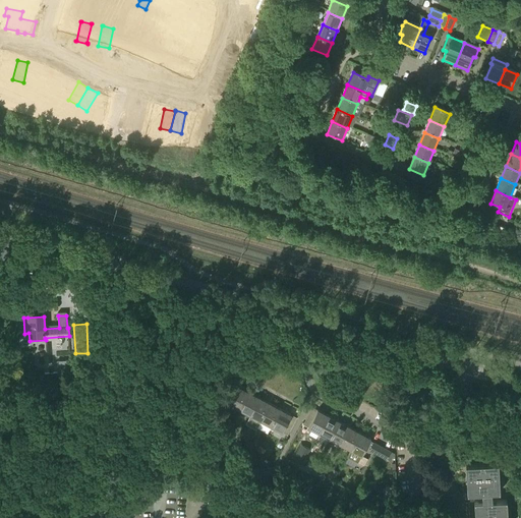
[(100,337),(107,339),(110,327),(103,325),(100,337)]
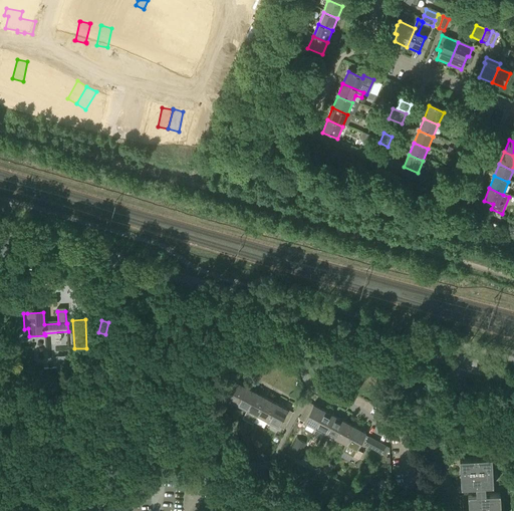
[(226,401),(237,407),(246,390),(235,384),(226,401)]
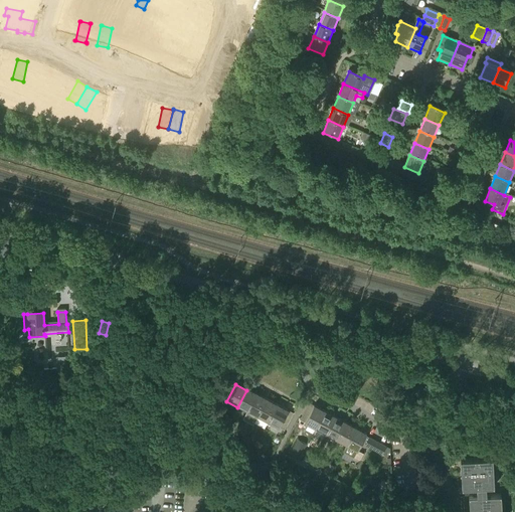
[(237,407),(247,412),(258,395),(246,390),(237,407)]
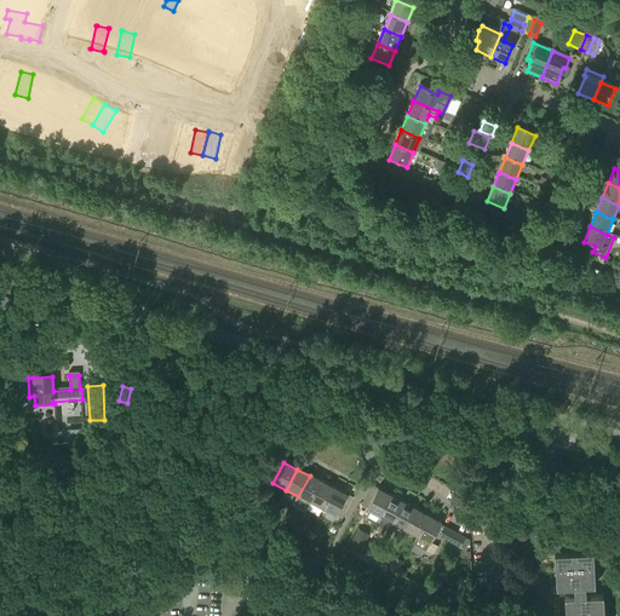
[(298,496),(311,504),(322,483),(310,476),(298,496)]
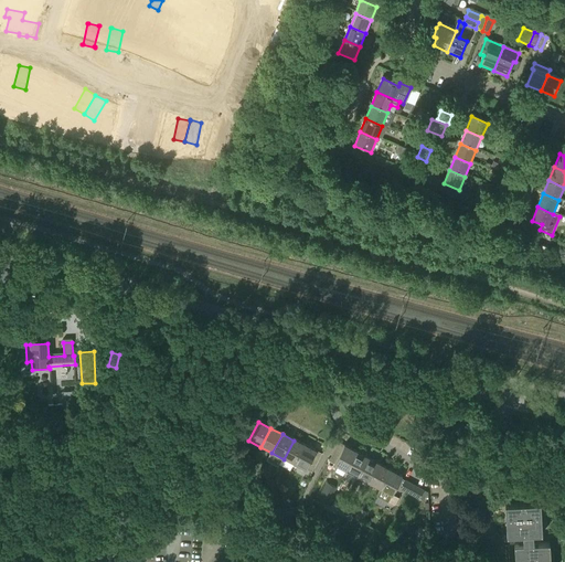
[(284,459),(295,465),(305,446),(294,441),(284,459)]
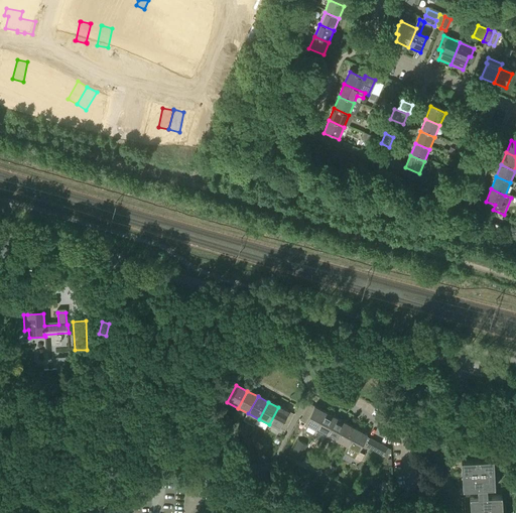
[(316,431),(326,414),(311,406),(302,423),(316,431)]
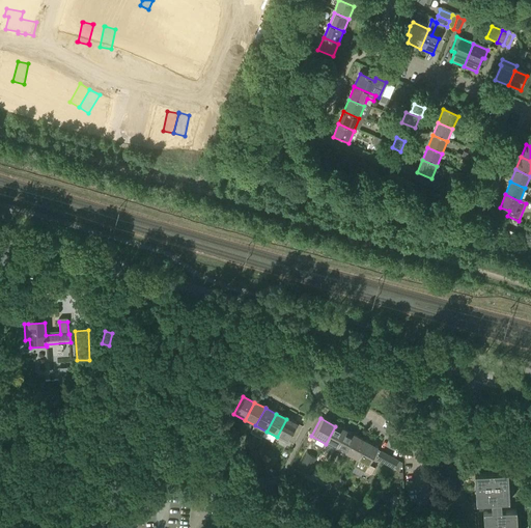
[(286,419),(277,437),(288,443),(297,426),(298,425),(286,419)]
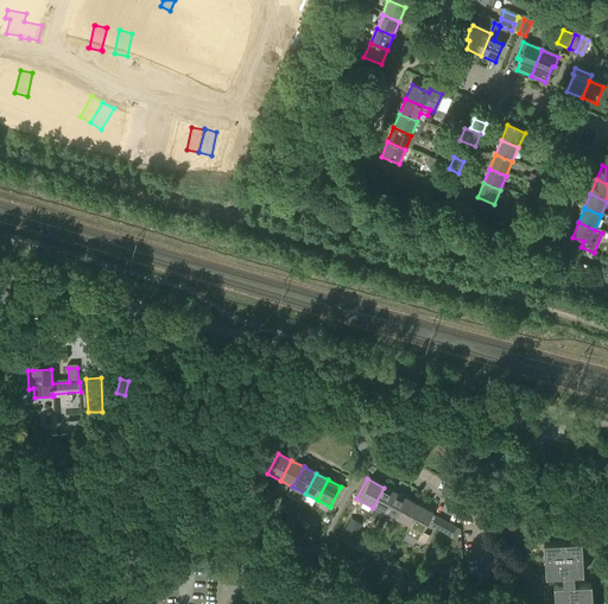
[(385,514),(396,494),(384,488),(373,508),(385,514)]
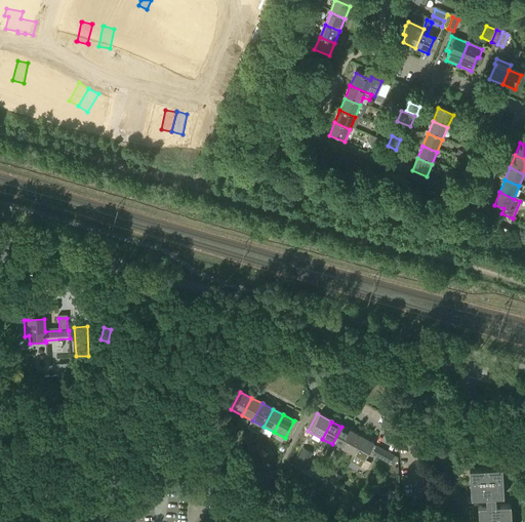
[(344,450),(353,433),(341,427),(332,444),(344,450)]
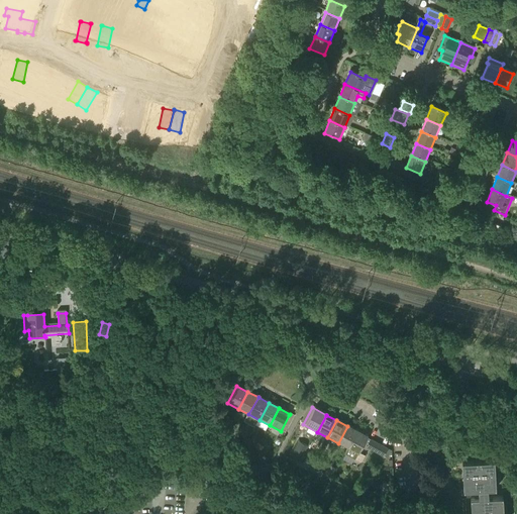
[(348,449),(357,432),(347,426),(338,443),(348,449)]
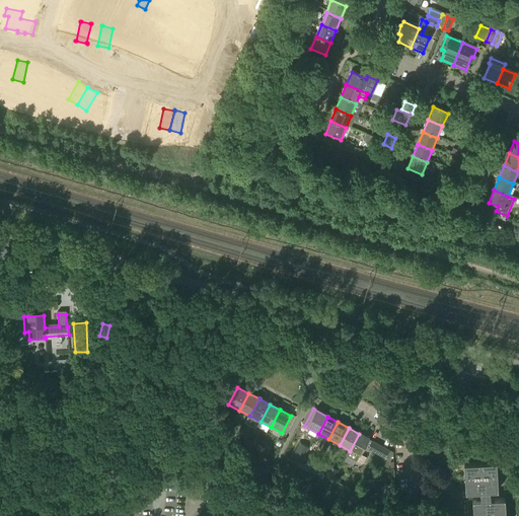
[(350,451),(347,456),(358,462),(361,456),(370,439),(359,434),(350,451)]
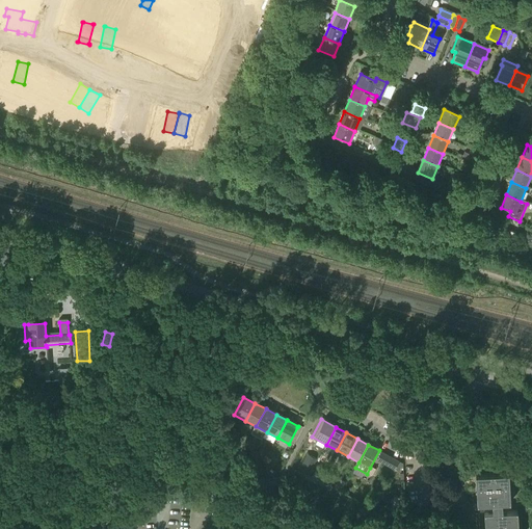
[(211,464),(219,468),(224,456),(217,452),(211,464)]
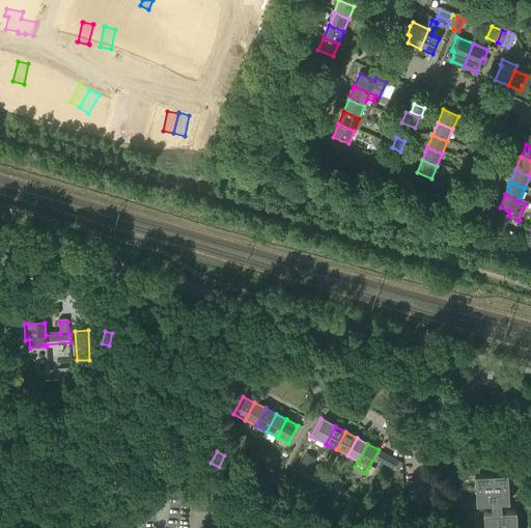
[(333,455),(328,452),(324,460),(329,463),(333,455)]
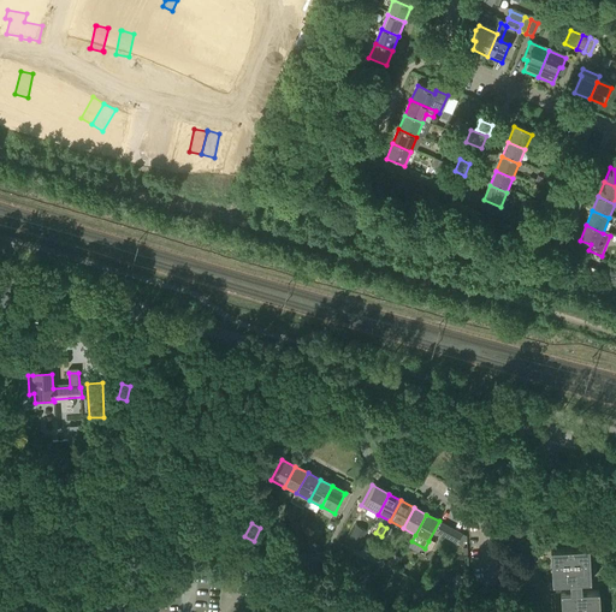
[(461,536),(442,527),(437,535),(456,545),(461,536)]
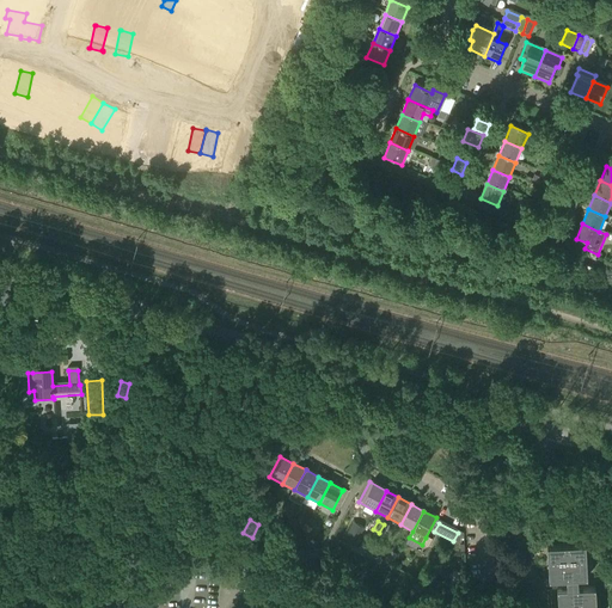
[(363,530),(354,524),(344,542),(355,547),(363,530)]
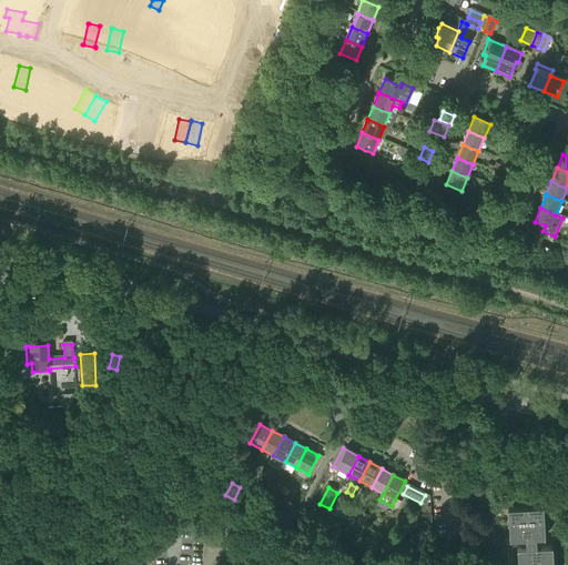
[(243,510),(249,500),(237,494),(232,504),(243,510)]
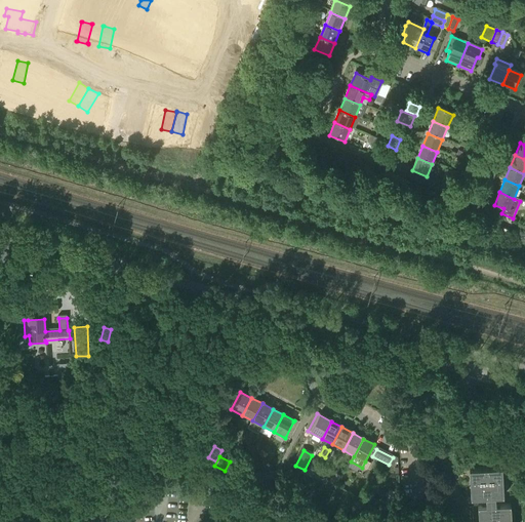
[(314,462),(308,473),(315,477),(321,465),(314,462)]
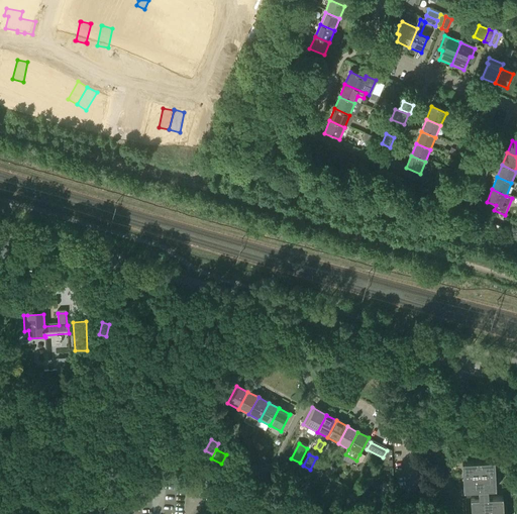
[(242,474),(250,459),(244,456),(241,461),(243,463),(238,471),(242,474)]
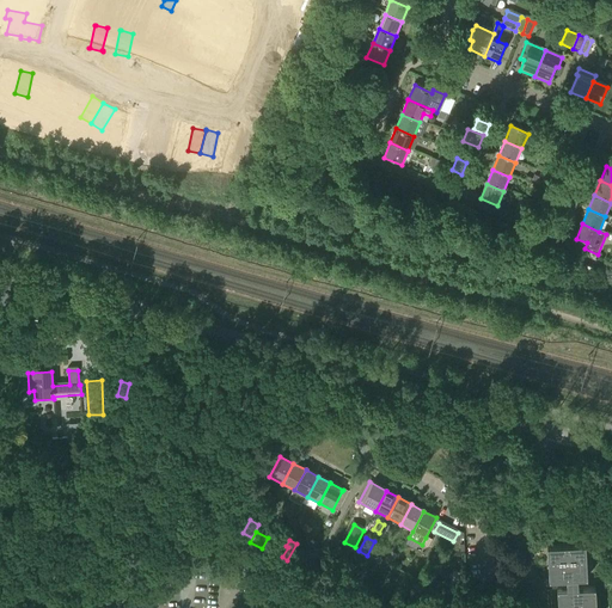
[(377,545),(371,557),(379,562),(385,550),(377,545)]
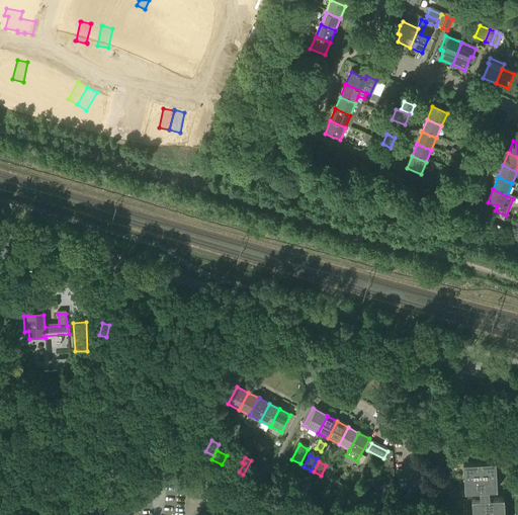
[(471,502),(471,514),(505,514),(504,500),(489,501),(489,493),(497,492),(496,463),(463,465),(464,494),(480,493),(480,501),(471,502)]
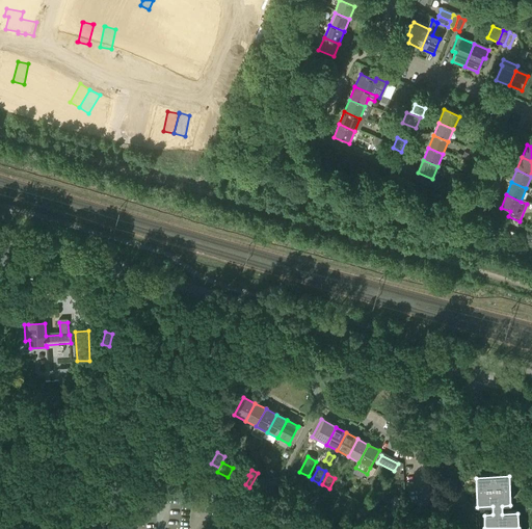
[(256,479),(251,488),(269,497),(273,487),(256,479)]
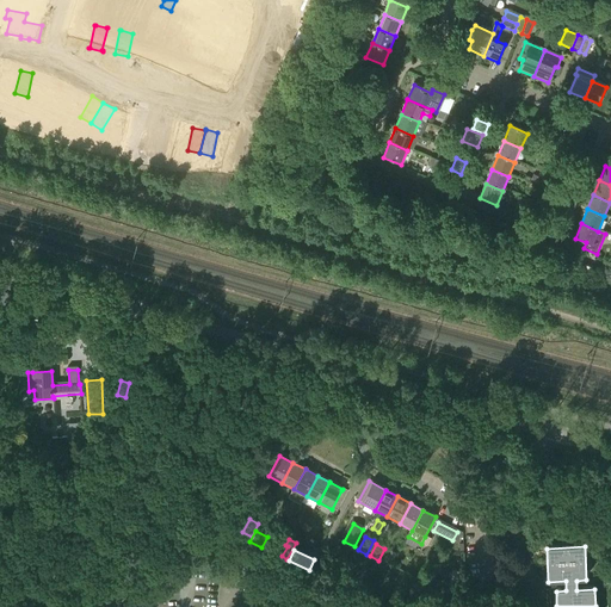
[(396,556),(389,552),(384,563),(392,567),(396,556)]
